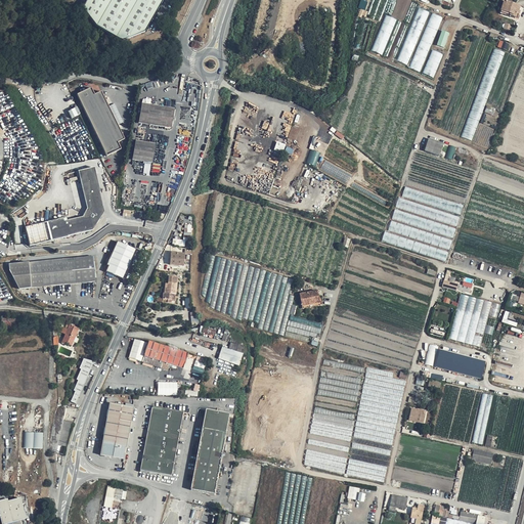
[(110,0),(88,0),(83,9),(96,27),(122,41),(145,32),(164,0),(112,0),(112,1),(110,0)]
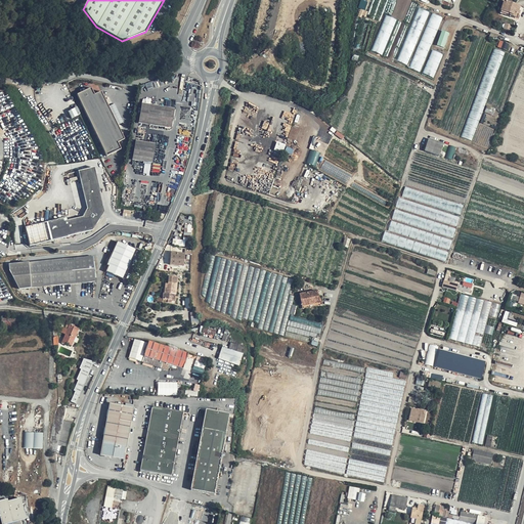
[(520,6),(505,1),(501,13),(516,17),(518,14),(519,15),(520,11),(519,11),(520,6)]
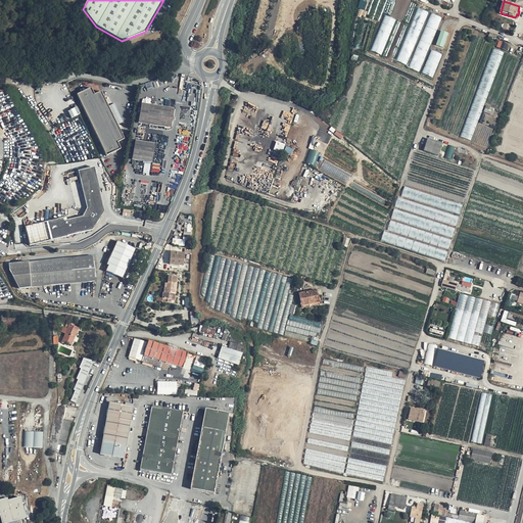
[(419,7),(397,60),(408,64),(429,12),(419,7)]
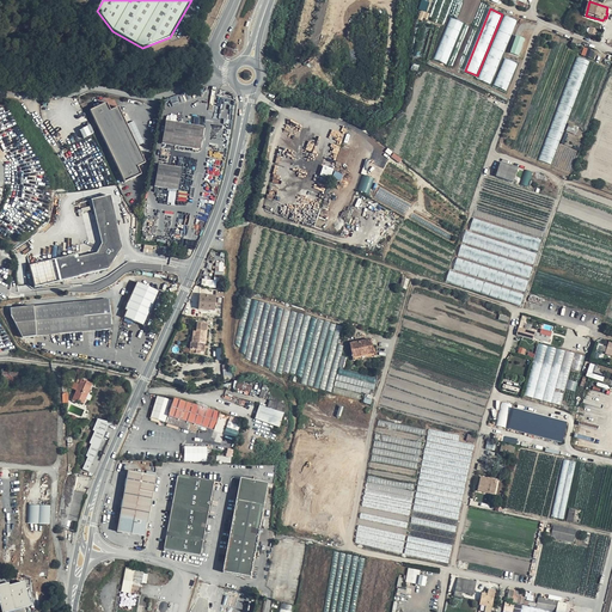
[(506,16),(478,78),(491,84),(518,20),(506,16)]
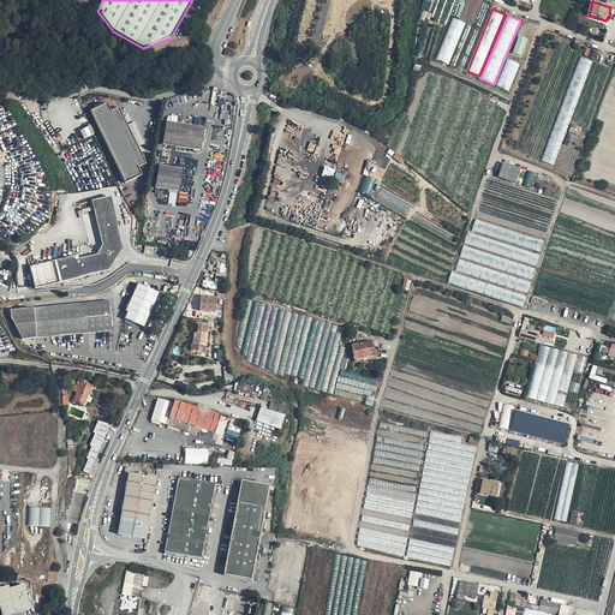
[(520,36),(514,53),(523,55),(529,39),(520,36)]
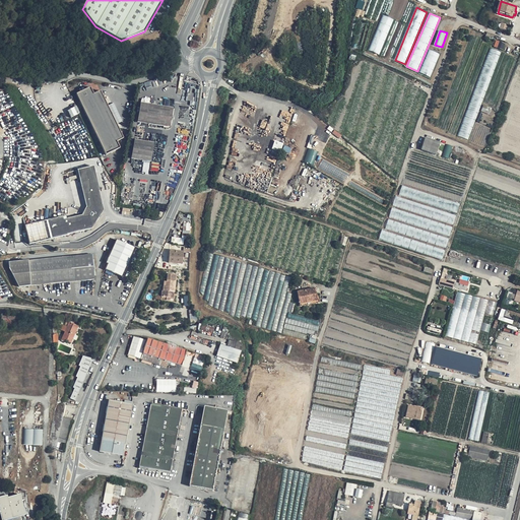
[(492,49),(458,136),(468,139),(502,52),(492,49)]
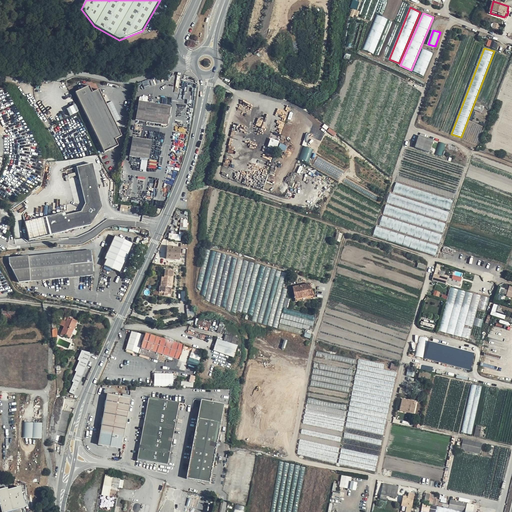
[(93,93),(89,86),(76,92),(104,152),(118,146),(115,139),(122,136),(99,90),(93,93)]
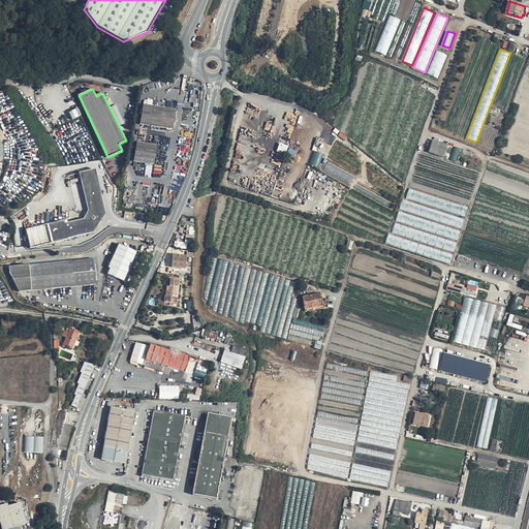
[(176,111),(144,105),(141,124),(173,129),(176,111)]
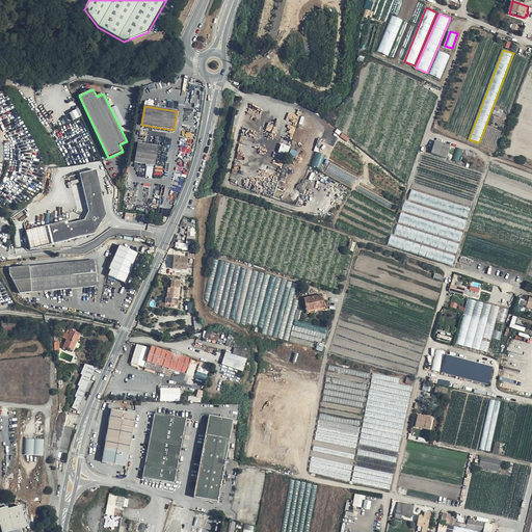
[(496,107),(494,113),(501,116),(504,110),(496,107)]
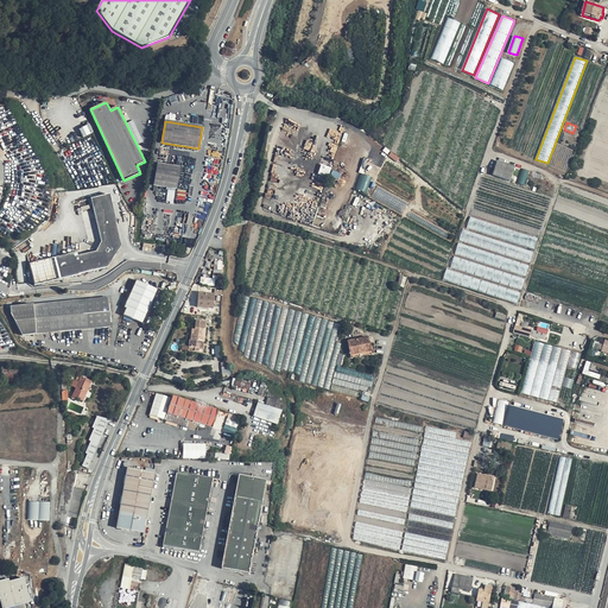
[(90,124),(80,128),(83,137),(94,133),(90,124)]
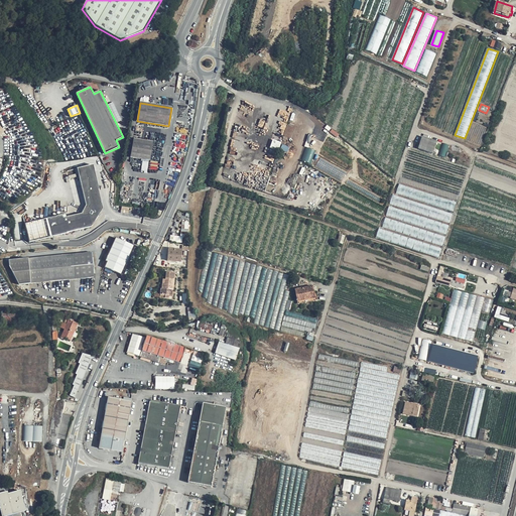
[(436,142),(422,137),(419,148),(433,153),(436,142)]
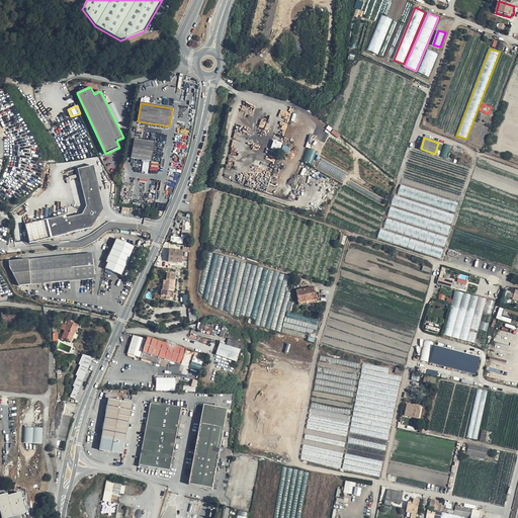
[(153,143),(135,140),(132,158),(150,161),(153,143)]
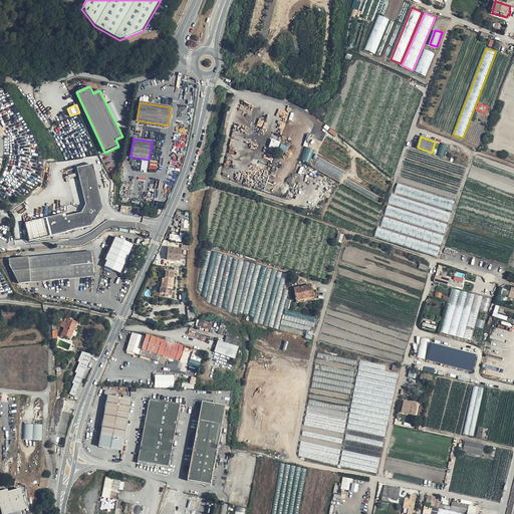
[(278,150),(281,142),(272,139),(269,147),(278,150)]
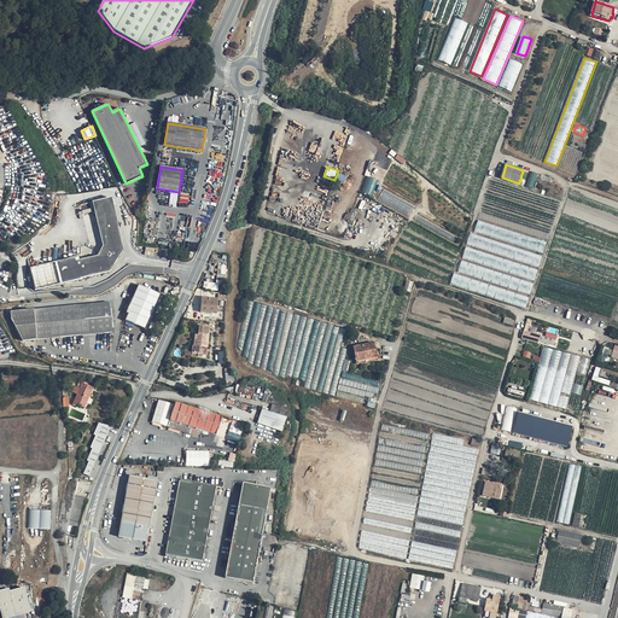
[(526,186),(535,188),(538,173),(531,170),(526,186)]
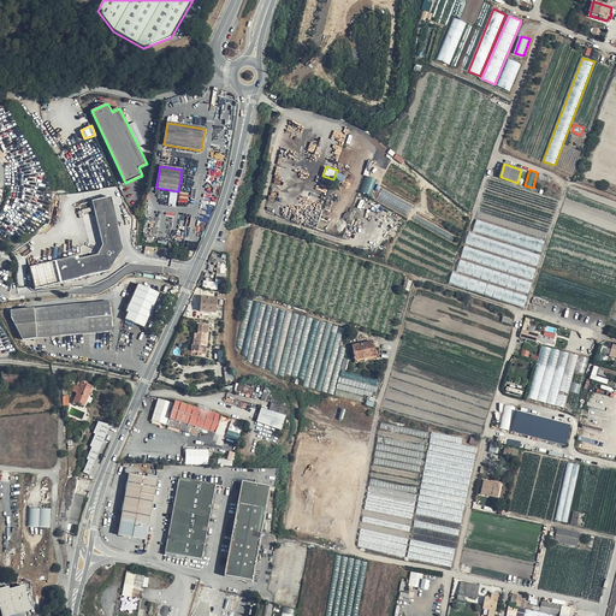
[(366,175),(360,191),(372,195),(378,179),(366,175)]
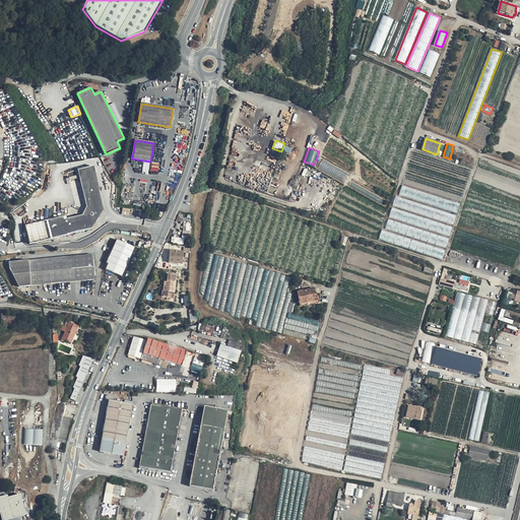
[(100,192),(93,167),(90,168),(71,172),(79,208),(24,221),(29,244),(30,244),(67,236),(67,235),(72,234),(86,230),(91,229),(104,210),(99,192),(100,192)]
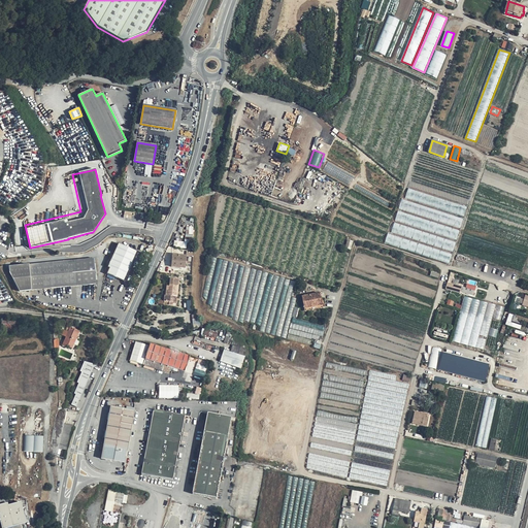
[(406,197),(430,204),(433,195),(409,188),(406,197)]
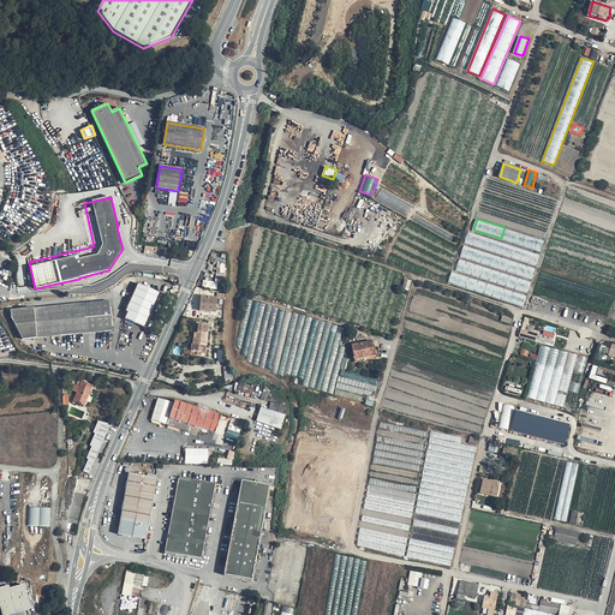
[(491,250),(495,240),(469,233),(466,243),(491,250)]
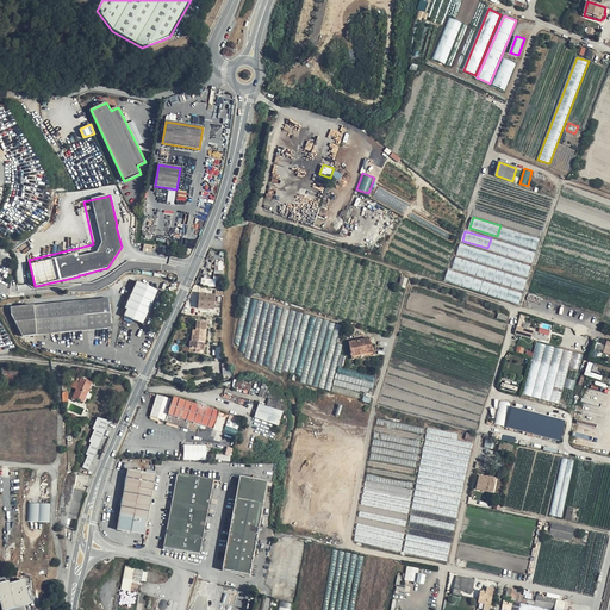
[(460,243),(458,253),(487,262),(490,253),(460,243)]
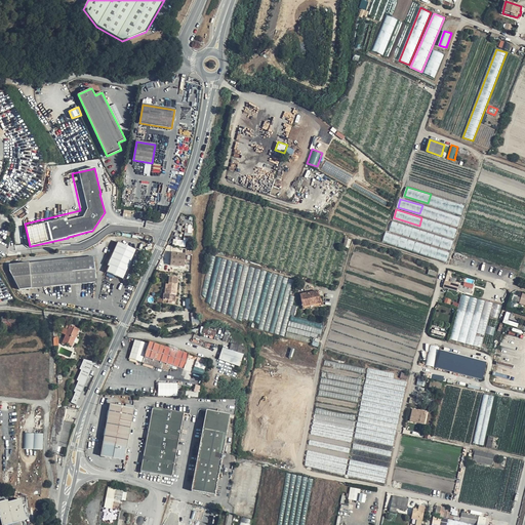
[(392,223),(391,230),(401,232),(403,225),(392,223)]
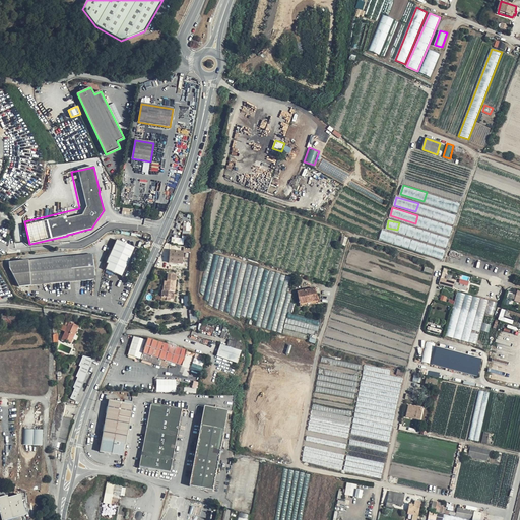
[(135,248),(117,240),(112,251),(110,250),(106,260),(107,261),(107,262),(106,262),(106,267),(106,268),(106,269),(123,276),(135,248)]
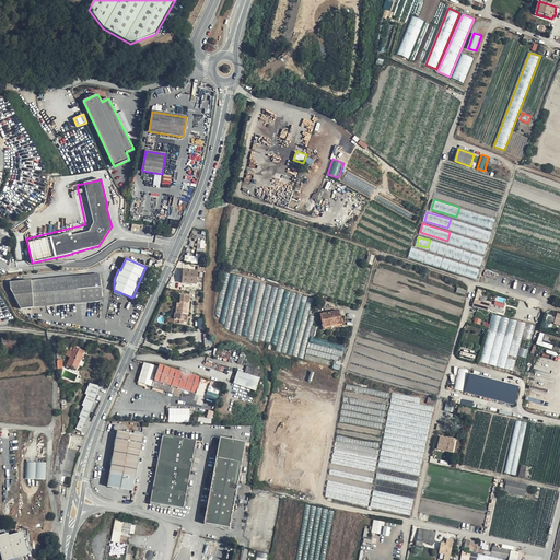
[(464,273),(466,268),(451,265),(450,270),(464,273)]
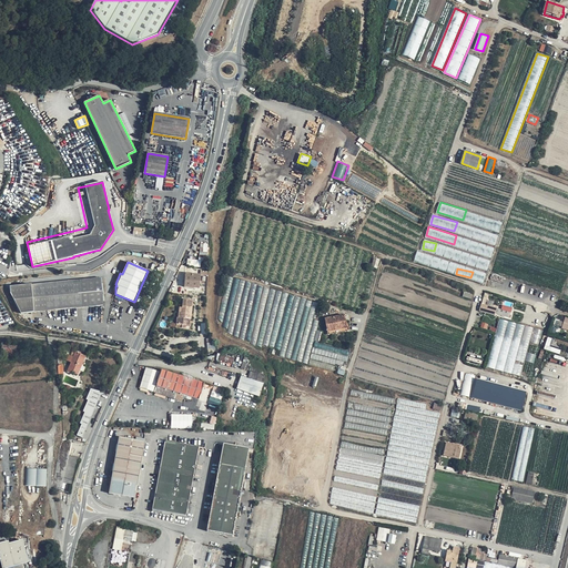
[(201,276),(185,274),(185,286),(200,287),(201,276)]
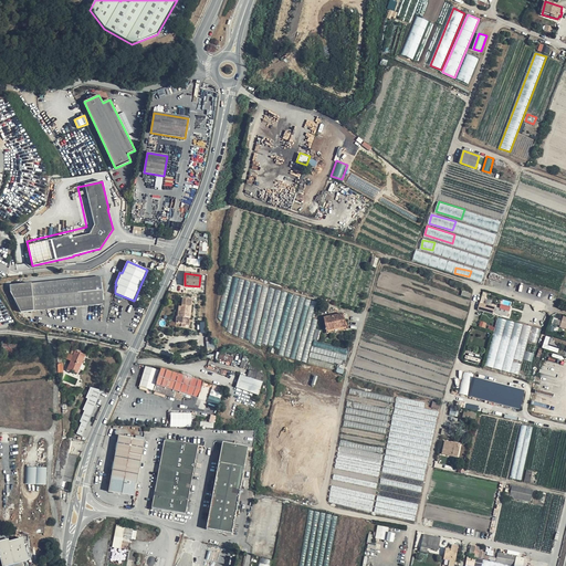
[(103,282),(102,276),(10,285),(11,293),(21,312),(103,304),(101,282),(103,282)]
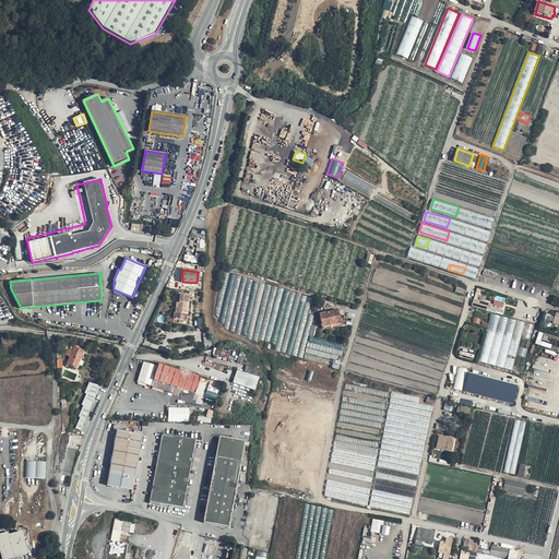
[(190,296),(180,295),(180,302),(177,302),(176,313),(175,313),(175,319),(179,319),(179,323),(186,324),(187,314),(188,314),(190,296)]
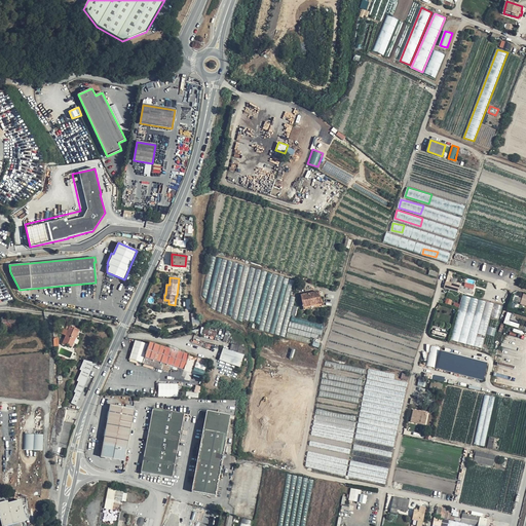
[(476,285),(465,282),(464,286),(446,280),(445,288),(473,295),(476,285)]
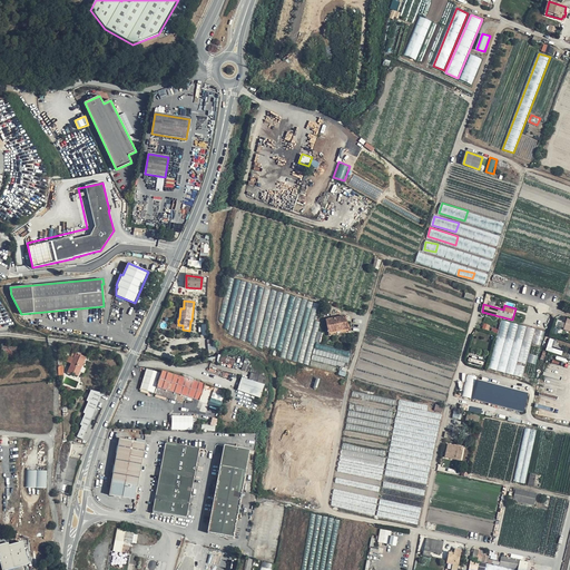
[(349,328),(346,316),(327,321),(330,333),(349,328)]
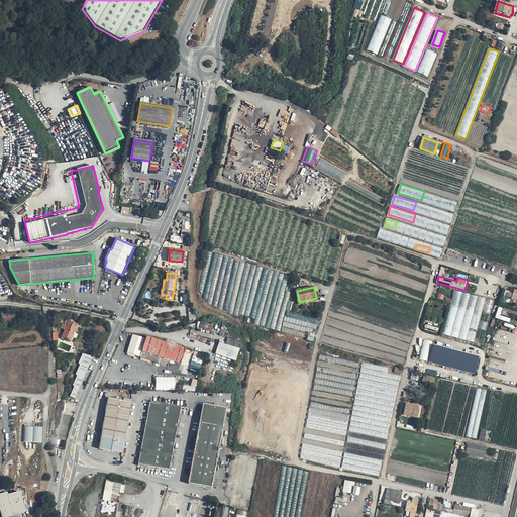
[(274,314),(286,316),(290,292),(286,291),(284,299),(279,299),(279,303),(275,303),(275,308),(274,314)]
